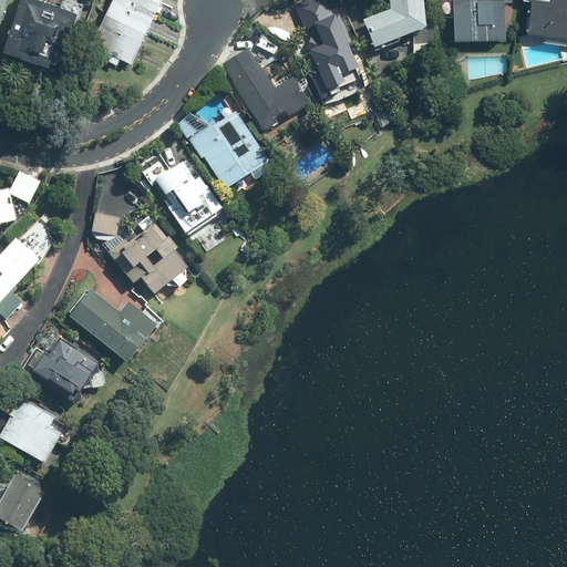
[(76,10),(45,0),(18,0),(8,31),(2,49),(48,64),(53,45),(63,49),(76,10)]
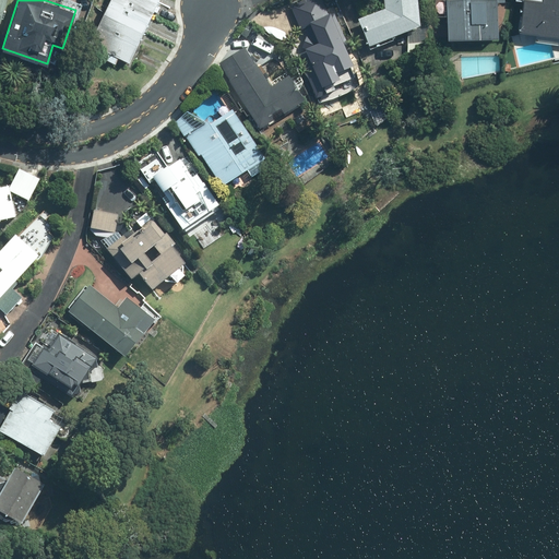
[(115,0),(108,0),(99,20),(139,38),(150,16),(115,0)]
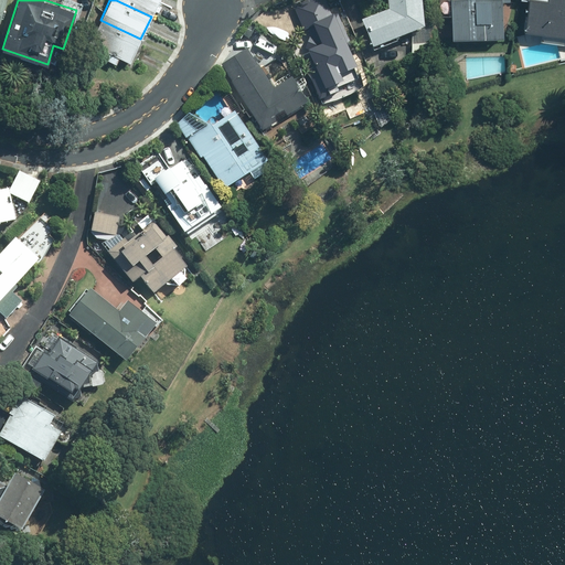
[(116,0),(151,17),(158,0),(116,0)]
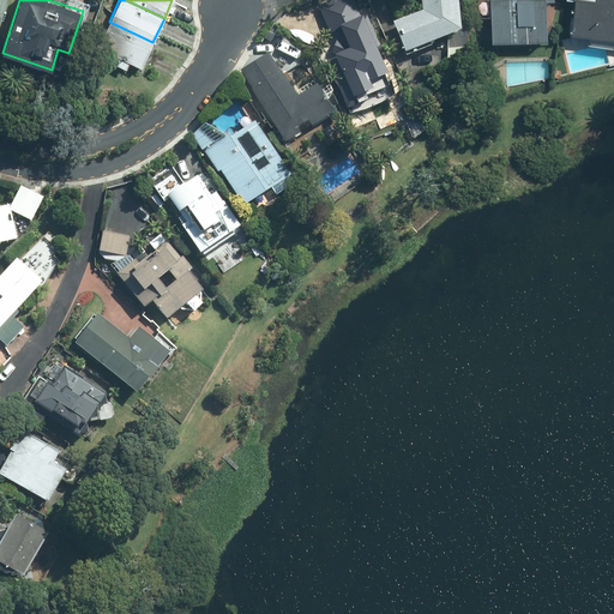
[(361,18),(353,0),(331,0),(318,6),(330,34),(342,29),(350,49),(333,56),(347,86),(372,74),(386,68),(365,17),(361,18)]
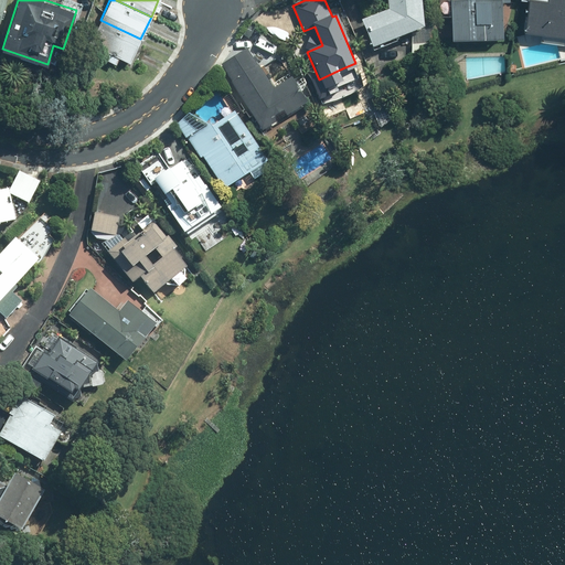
[(361,21),(372,49),(424,29),(420,0),(388,0),(391,8),(376,13),(361,21)]
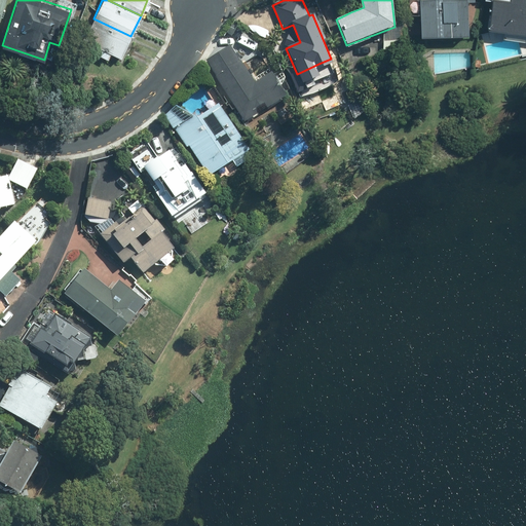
[(467,33),(466,0),(468,0),(419,0),(421,35),(467,33)]
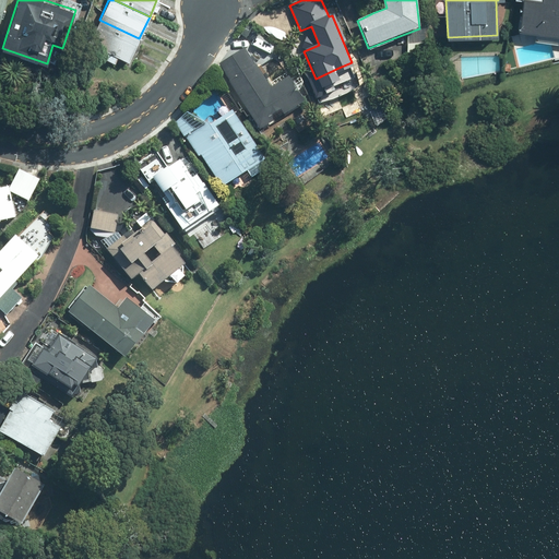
[(558,34),(558,0),(542,0),(542,1),(535,0),(523,0),(519,28),(558,34)]
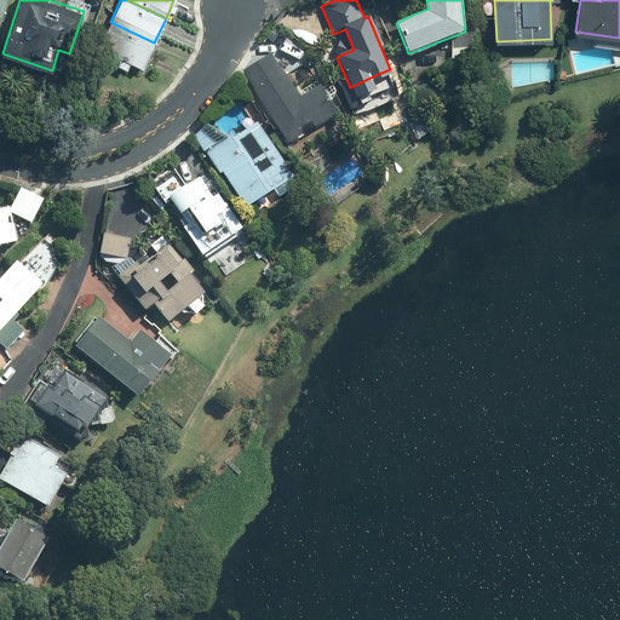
[(142,67),(154,42),(110,22),(98,45),(102,47),(102,49),(114,55),(110,61),(127,69),(131,62),(142,67)]
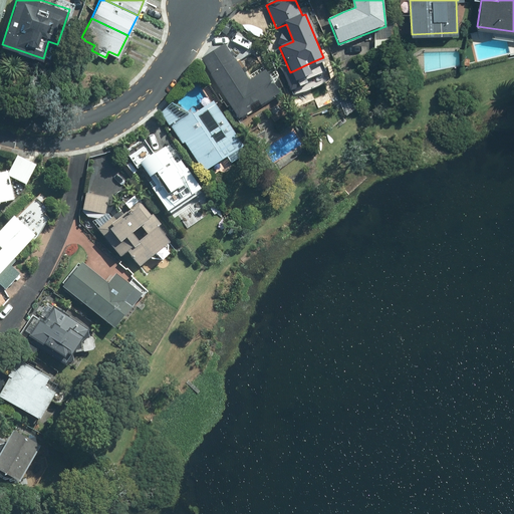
[(225,43),(201,58),(239,119),(263,104),(279,94),(264,71),(249,81),(225,43)]
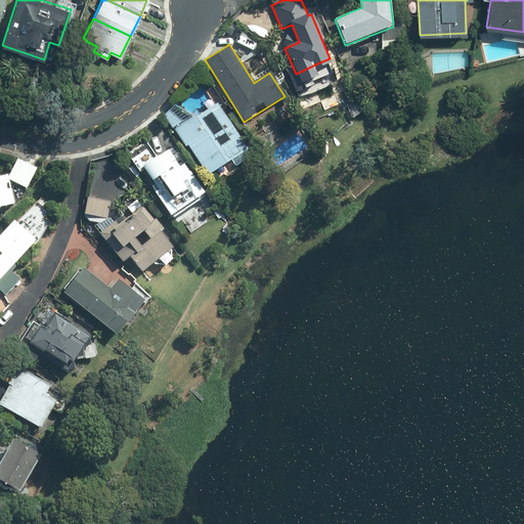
[(225,117),(217,103),(174,130),(185,147),(187,146),(207,177),(248,151),(225,117)]
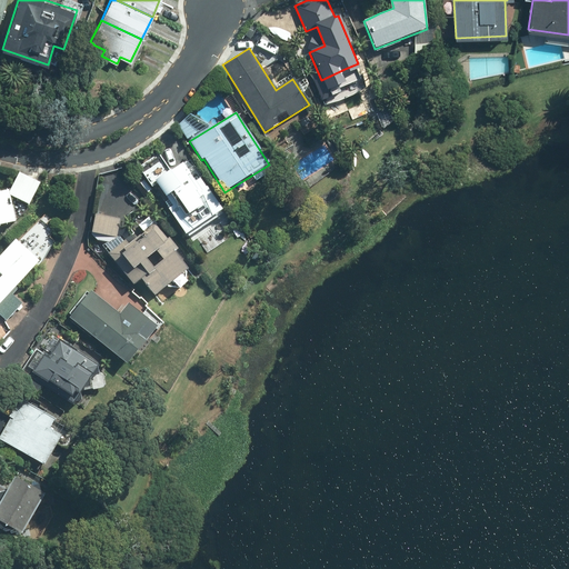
[(222,211),(200,179),(196,182),(182,163),(156,182),(172,207),(168,210),(186,236),(195,229),(222,211)]
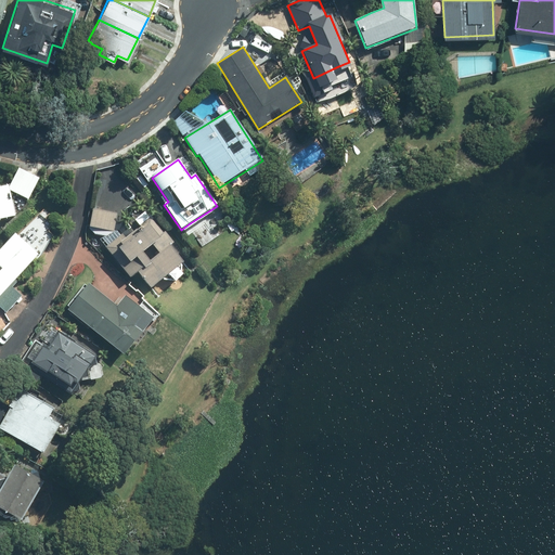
[(8,185),(0,186),(0,219),(14,216),(9,191),(28,201),(39,179),(18,168),(9,189),(8,185)]
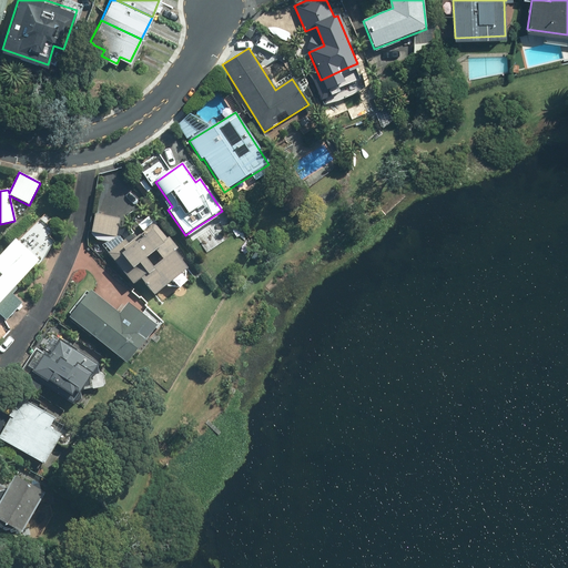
[(151,219),(108,253),(132,284),(140,279),(153,295),(188,270),(151,219)]
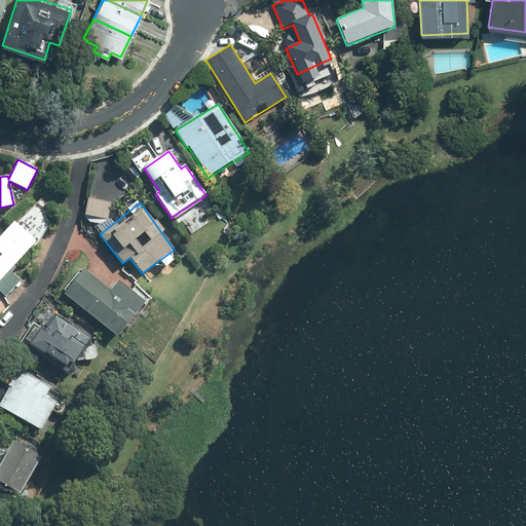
[(0,279),(36,242),(13,222),(0,236),(0,279)]
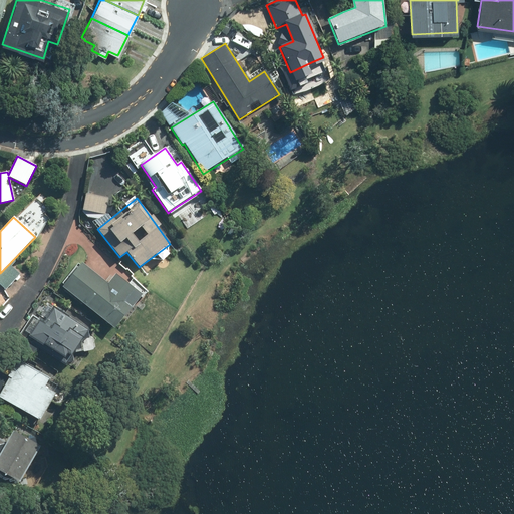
[(141,296),(113,275),(105,284),(80,264),(61,287),(114,330),(134,306),(133,305),(141,296)]
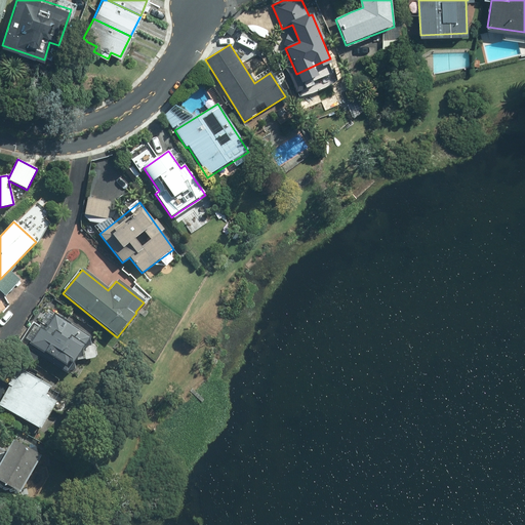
[(55,316),(44,331),(39,328),(29,345),(43,354),(44,352),(69,369),(89,338),(55,316)]
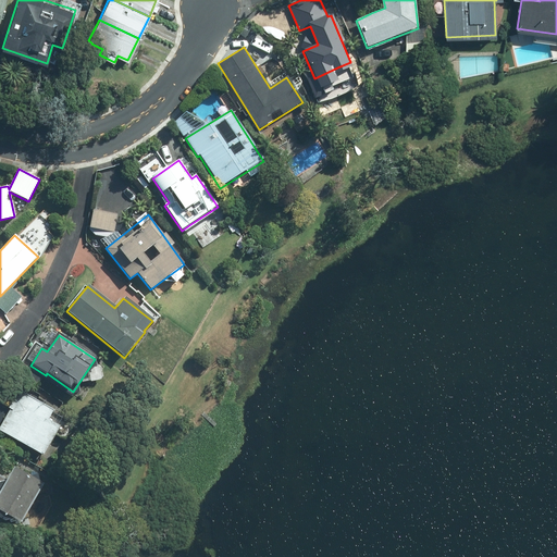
[(58,428),(48,423),(53,412),(19,394),(0,429),(0,432),(35,450),(44,455),(58,428)]
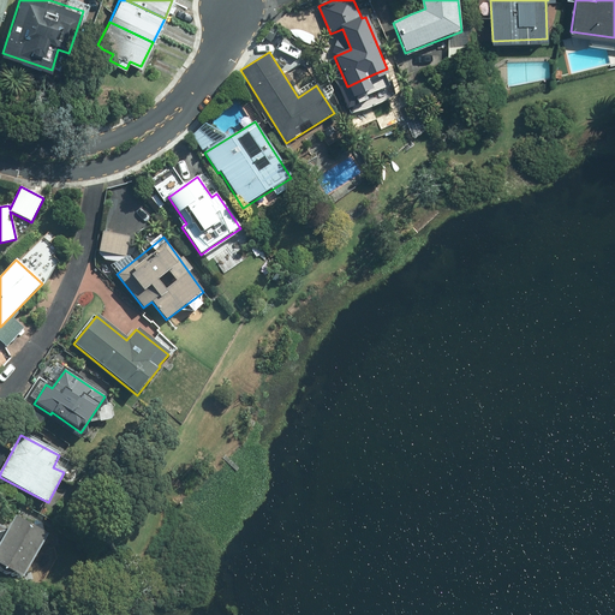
[(0,561),(22,574),(45,536),(16,518),(9,531),(0,525),(0,561)]
